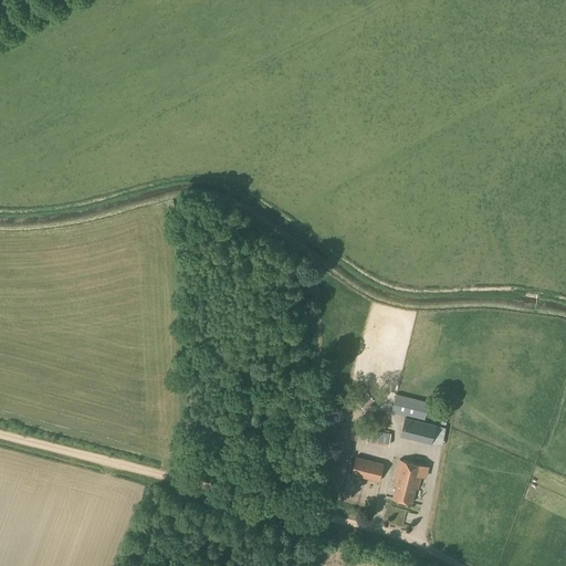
[(364,409),(374,400),(366,391),(356,400),(364,409)]
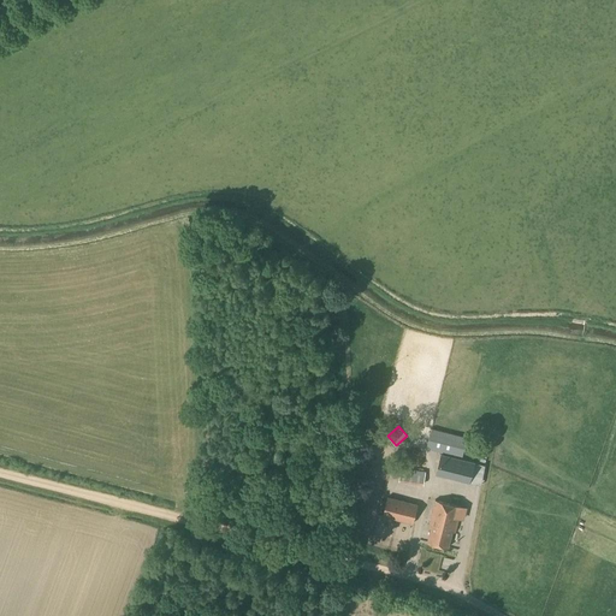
[(462,458),(467,438),(431,428),(426,449),(462,458)]
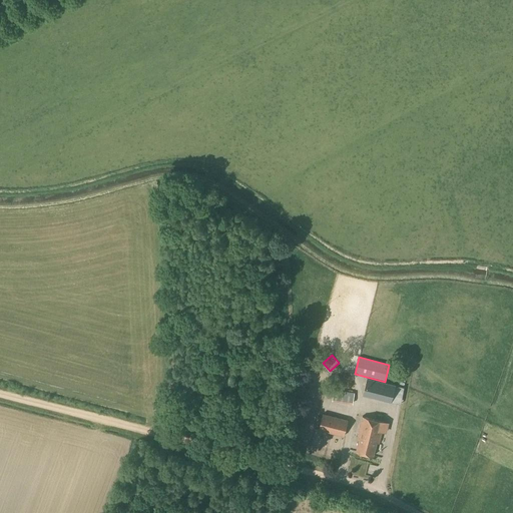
[(401,405),(404,388),(396,386),(396,385),(367,378),(362,395),(391,403),(391,402),(401,405)]
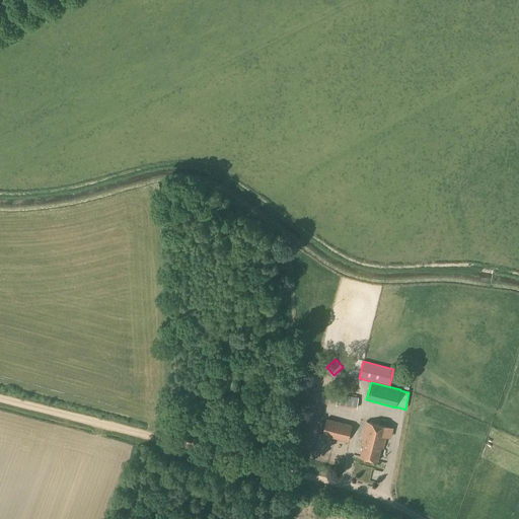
[(356,408),(358,396),(337,394),(336,404),(356,408)]
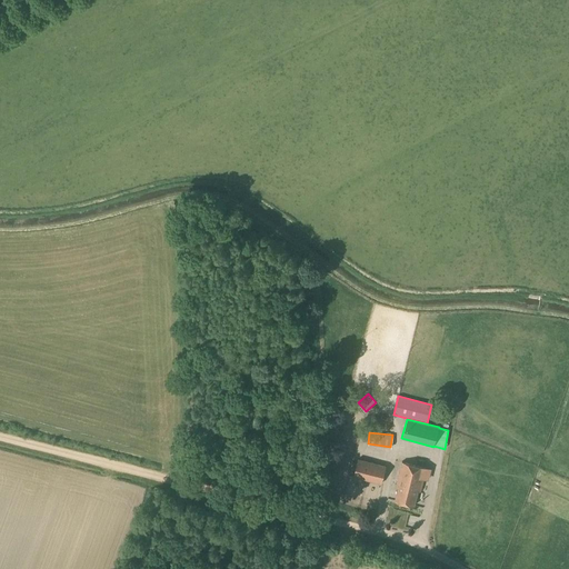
[(381,485),(386,466),(358,459),(352,477),(381,485)]
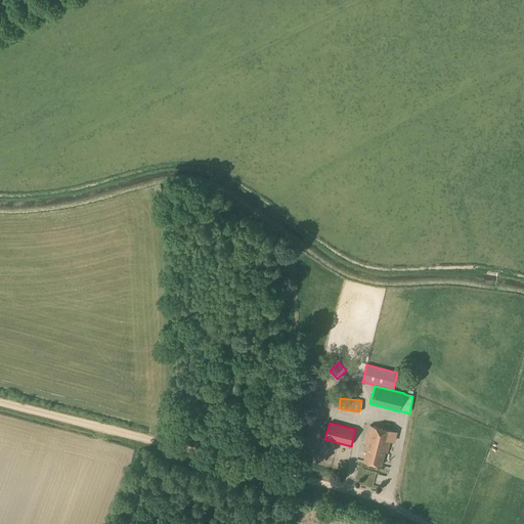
[(387,453),(392,432),(369,426),(363,448),(366,449),(363,461),(382,466),(385,452),(387,453)]
